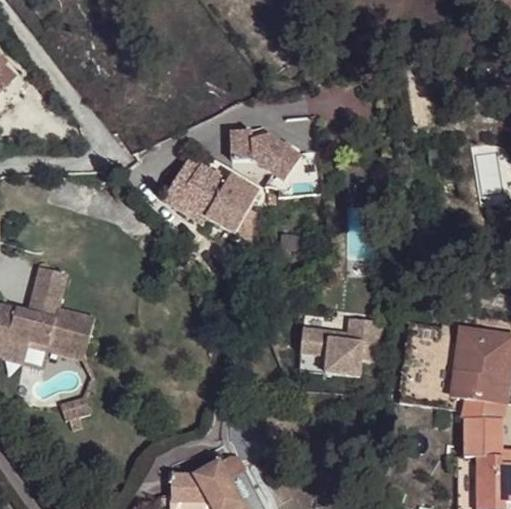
[(0,90),(2,89),(14,76),(1,65),(5,61),(0,56),(0,90)]
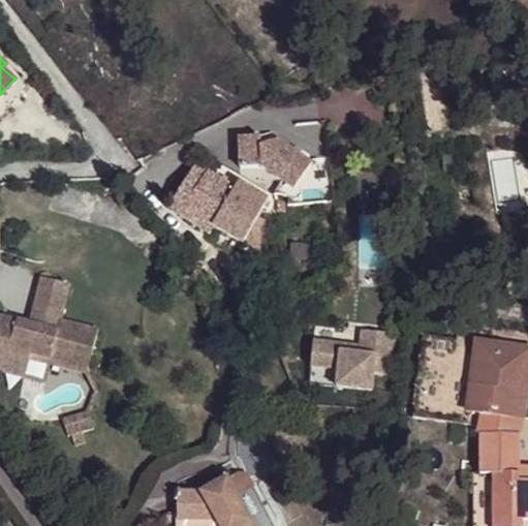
[(26,82),(5,63),(1,67),(14,79),(2,92),(9,99),(26,82)]
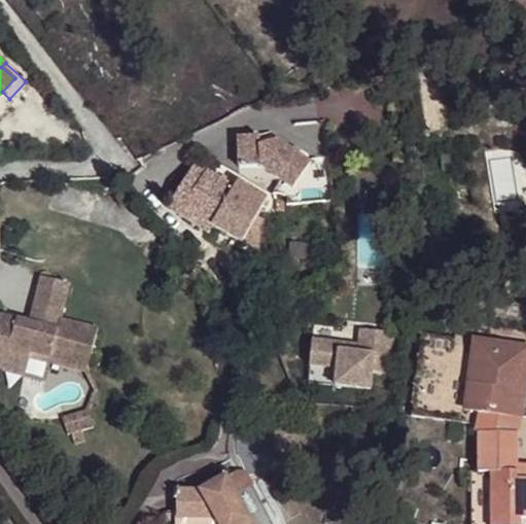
[(239,165),(260,165),(279,177),(296,151),(275,137),(259,143),(258,133),(237,134),(239,165)]
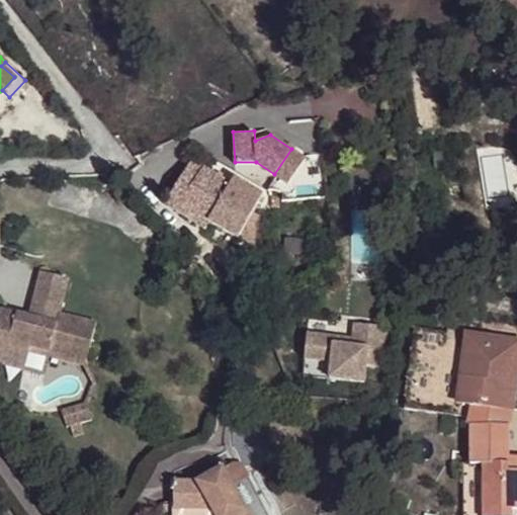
[(291,149),(274,174),(286,183),(304,158),(291,149)]
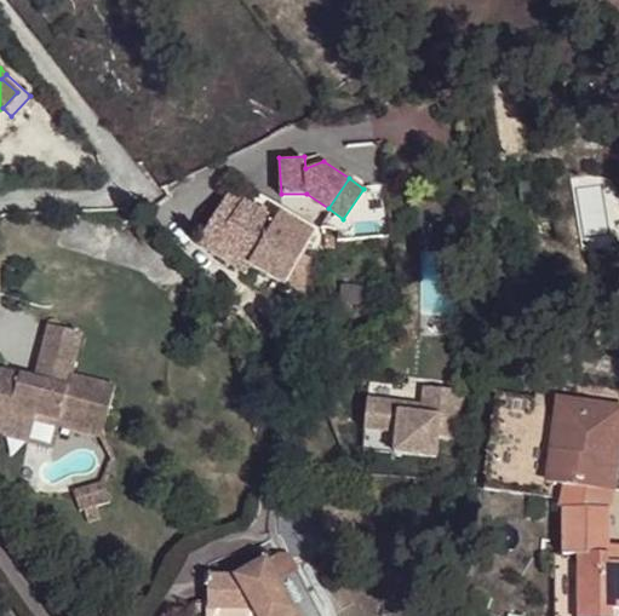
[(228,189),(218,207),(231,216),(242,197),(228,189)]
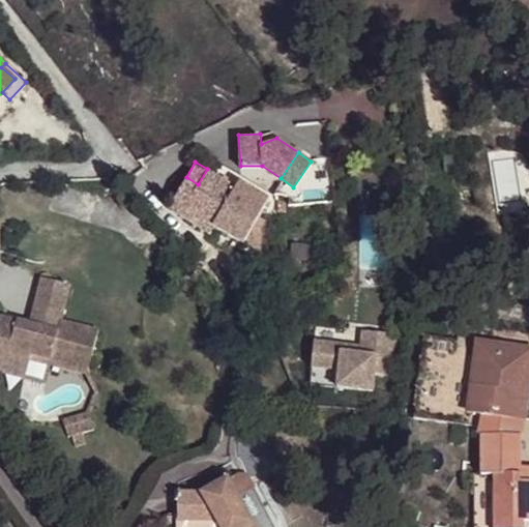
[(186,177),(173,201),(184,207),(213,224),(243,241),(253,224),(257,216),(268,196),(238,178),(235,184),(207,169),(198,184),(186,177)]
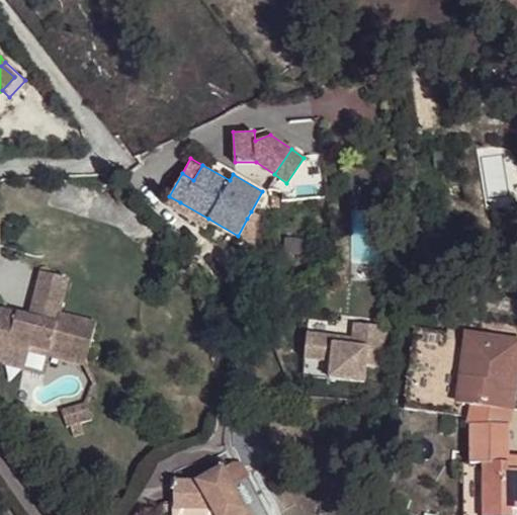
[(271,206),(280,206),(281,191),(271,190),(271,206)]
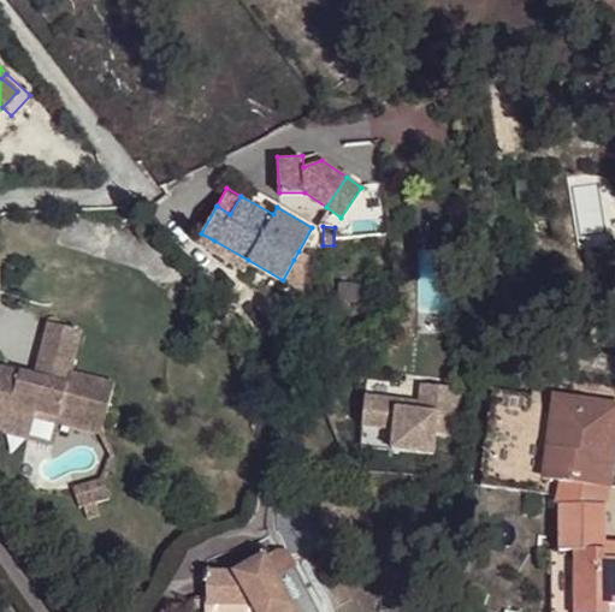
[(214,241),(210,250),(243,269),(248,260),(214,241)]
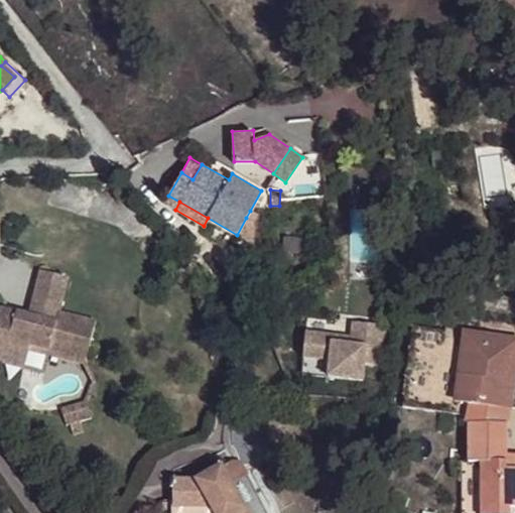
[(254,214),(250,211),(246,218),(251,220),(254,214)]
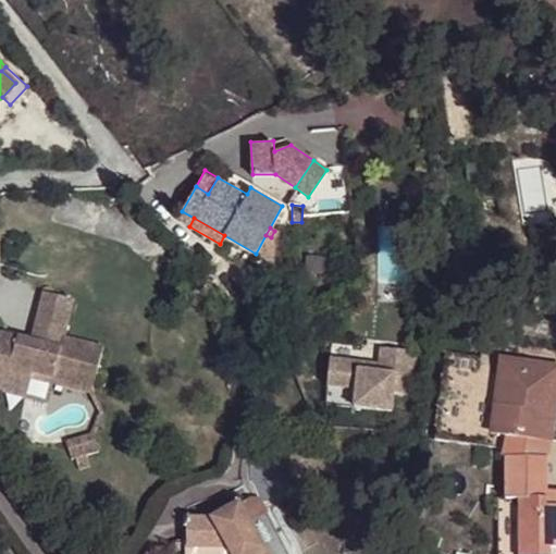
[(0,379),(7,381),(9,370),(31,376),(32,370),(91,385),(102,344),(63,334),(72,296),(42,290),(36,319),(49,322),(45,341),(32,337),(0,330),(0,379)]
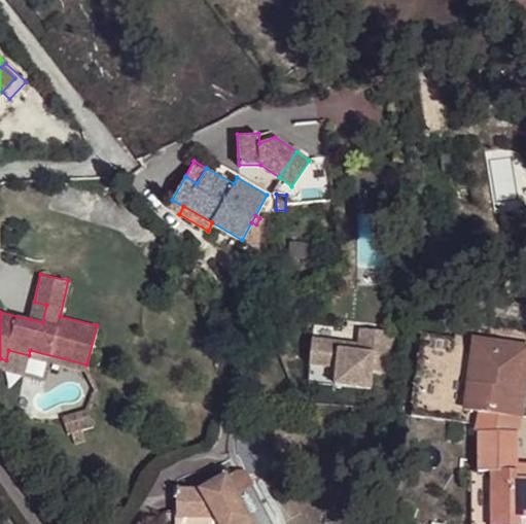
[(278,308),(273,298),(265,302),(270,312),(278,308)]
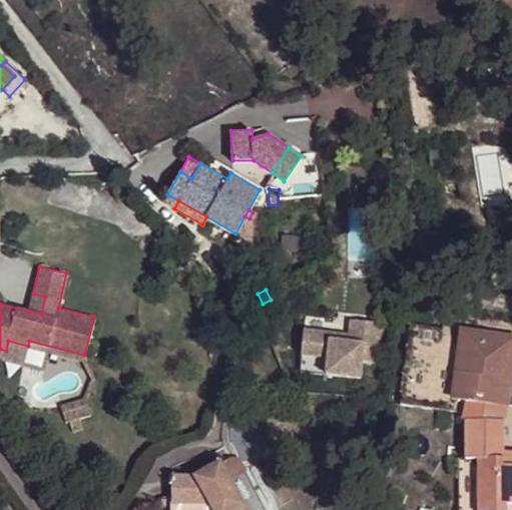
[(45,297),(33,294),(29,311),(41,314),(45,297)]
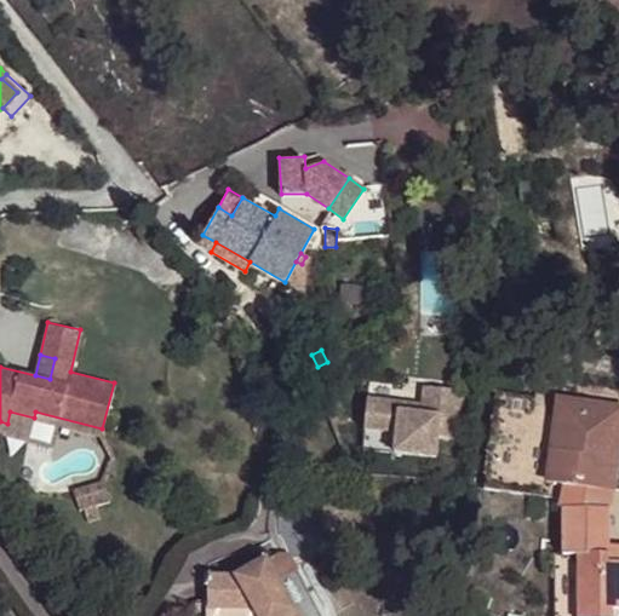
[(459,387),(423,384),(422,402),(420,410),(399,408),(400,399),(366,396),(361,445),(435,453),(436,433),(454,436),(459,387)]
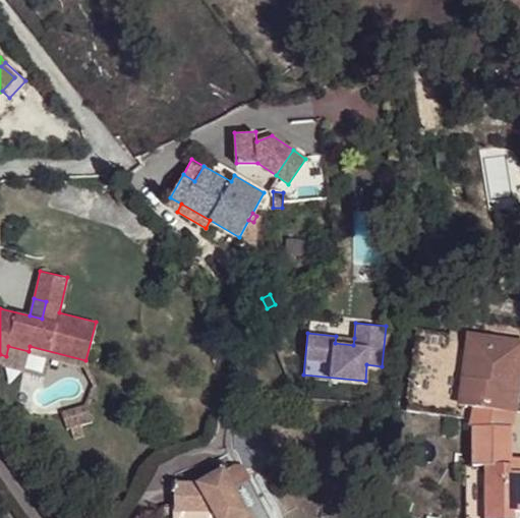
[(519,340),(470,335),(461,401),(476,403),(477,402),(514,406),(519,360),(519,340)]
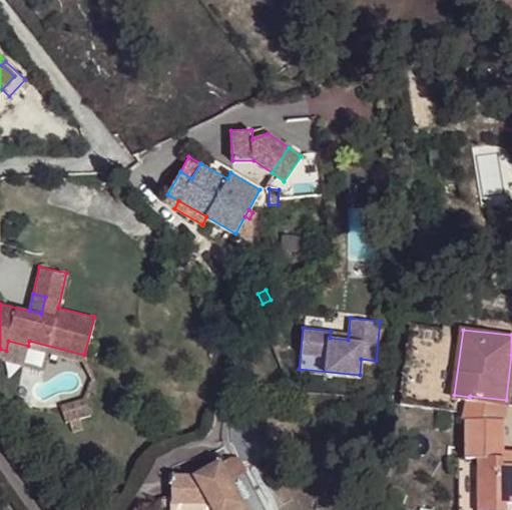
[(349,333),(331,331),(330,338),(348,340),(349,333)]
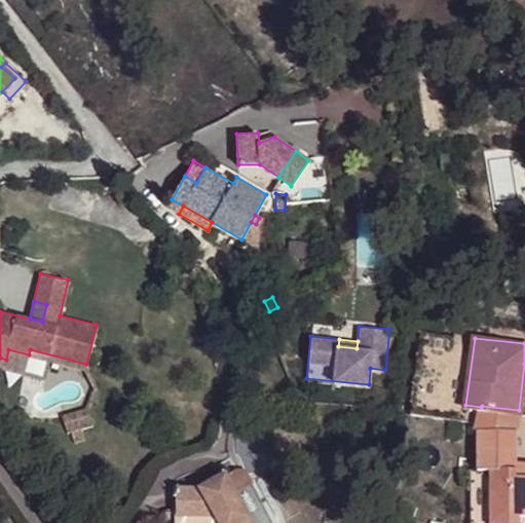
[(0,367),(24,373),(29,355),(8,349),(6,360),(0,358),(0,367)]
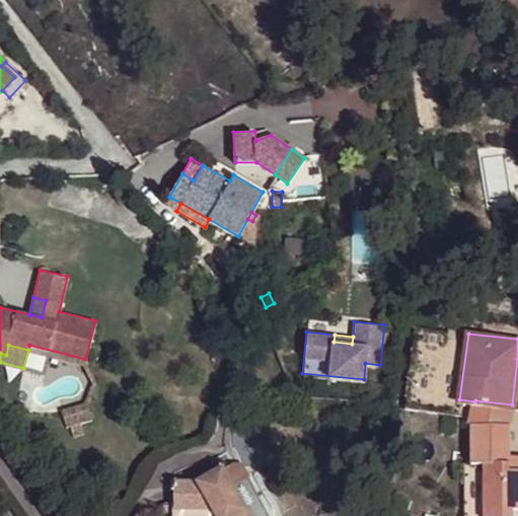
[(85,359),(29,345),(28,350),(84,364),(85,359)]
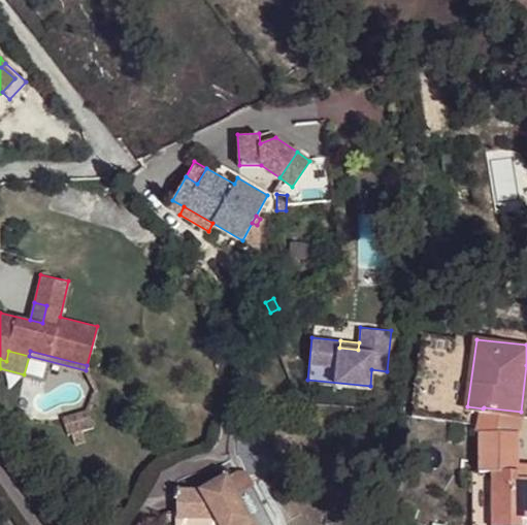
[(491,470),(491,524),(520,524),(521,518),(526,517),(526,462),(518,463),(518,430),(521,412),(484,407),(483,408),(478,431),(479,470),(491,470)]
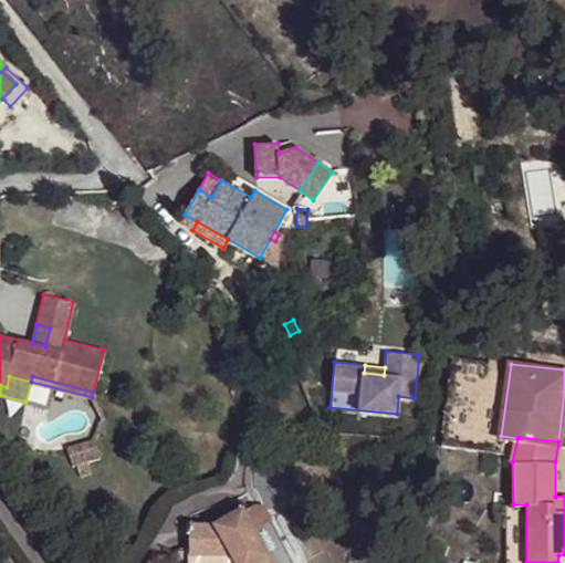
[(94,438),(66,447),(72,465),(76,464),(87,459),(100,456),(94,438)]
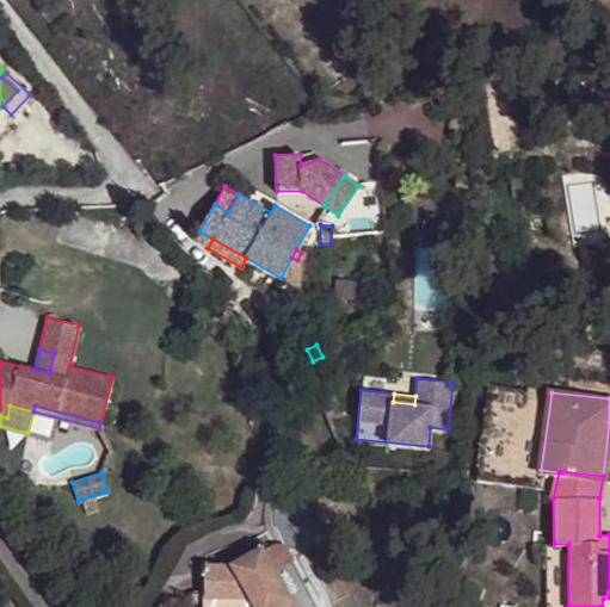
[(94,495),(82,500),(86,512),(98,507),(94,495)]
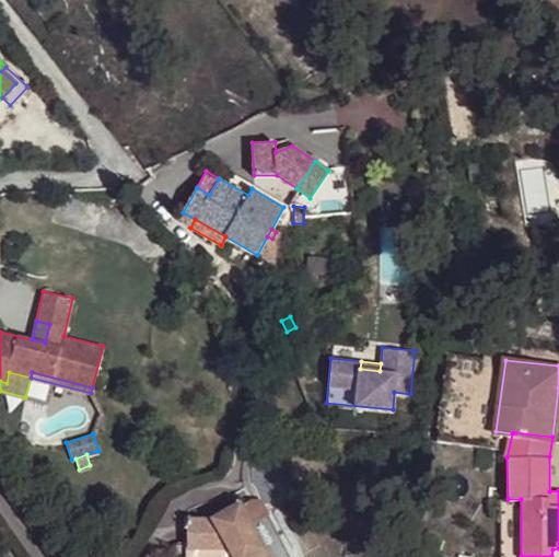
[(249,498),(240,505),(251,522),(268,511),(260,499),(249,498)]
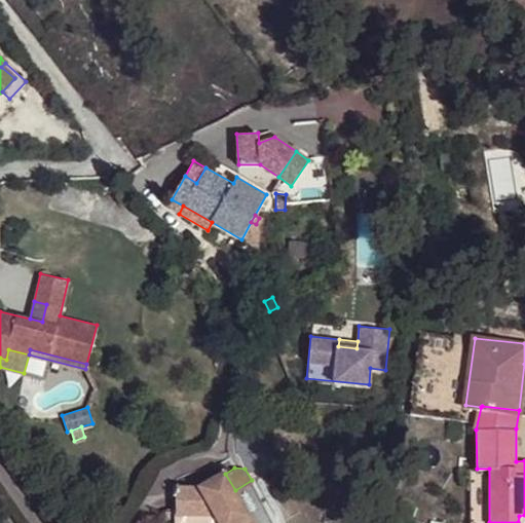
[(199,487),(176,487),(176,513),(215,513),(220,522),(254,522),(235,490),(225,474),(225,473),(199,487)]
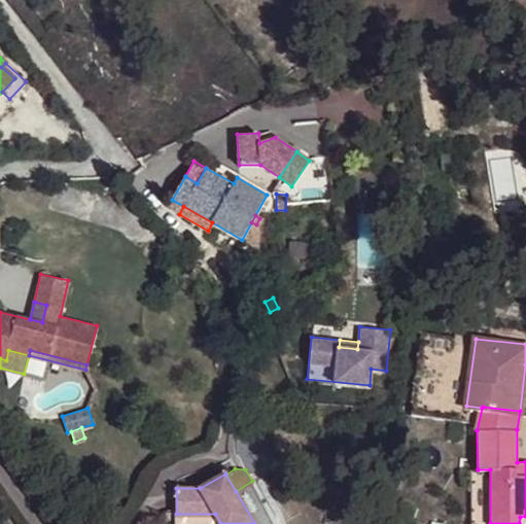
[(176,514),(176,523),(220,523),(215,514),(176,514)]
